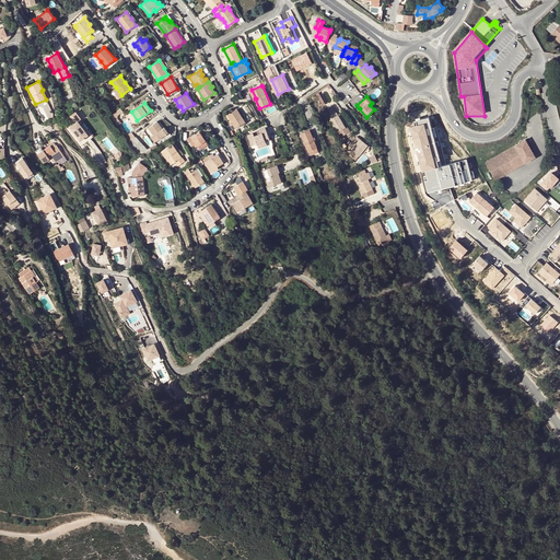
[(245,121),(237,108),(228,114),(236,128),(245,121)]
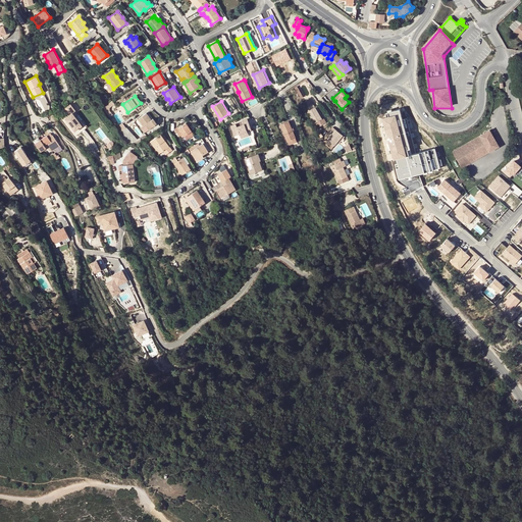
[(312,103),(305,107),(313,122),(316,127),(325,121),(322,117),(321,118),(318,114),(314,107),(312,103)]
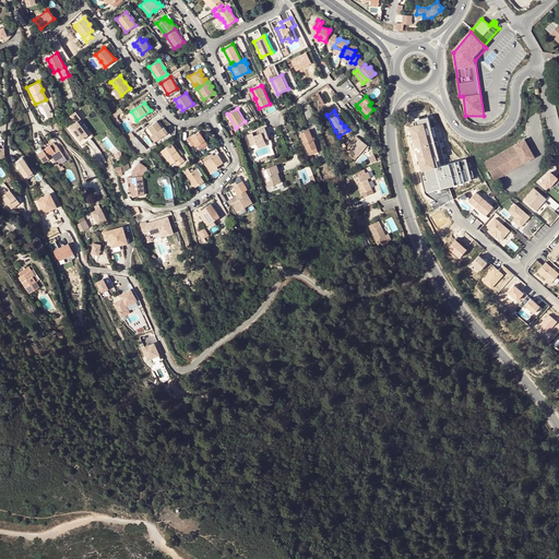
[(474,180),(468,157),(442,164),(431,116),(417,119),(418,125),(413,126),(424,170),(429,169),(431,180),(428,180),(430,190),(474,180)]
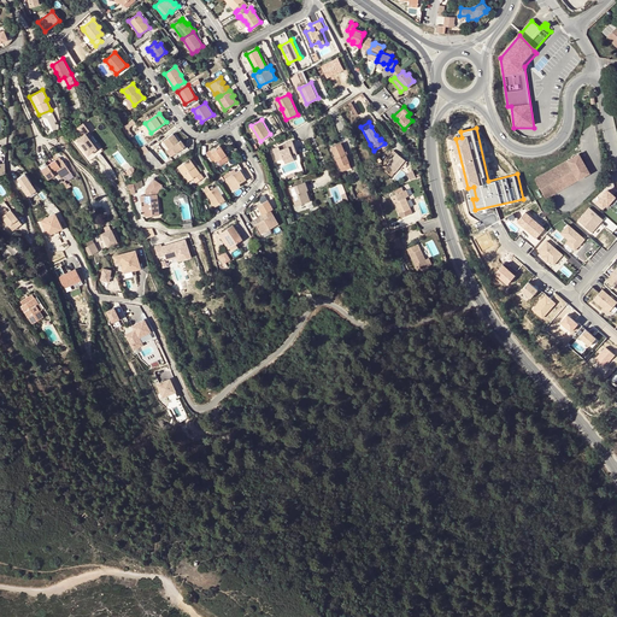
[(89,130),(77,140),(88,154),(97,148),(101,146),(89,130)]
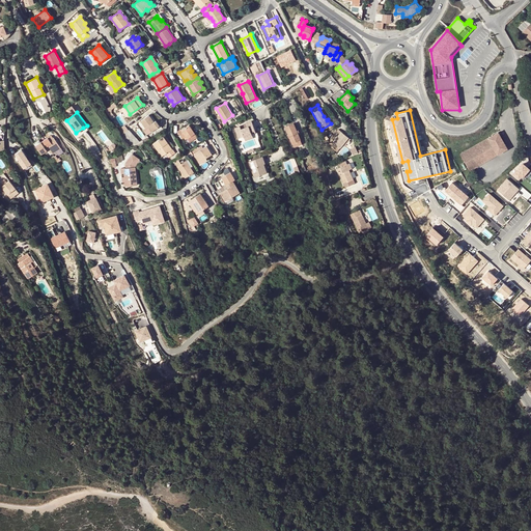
[(156,120),(154,121),(152,122),(150,120),(151,119),(148,115),(140,120),(145,128),(146,127),(150,131),(159,126),(156,120)]
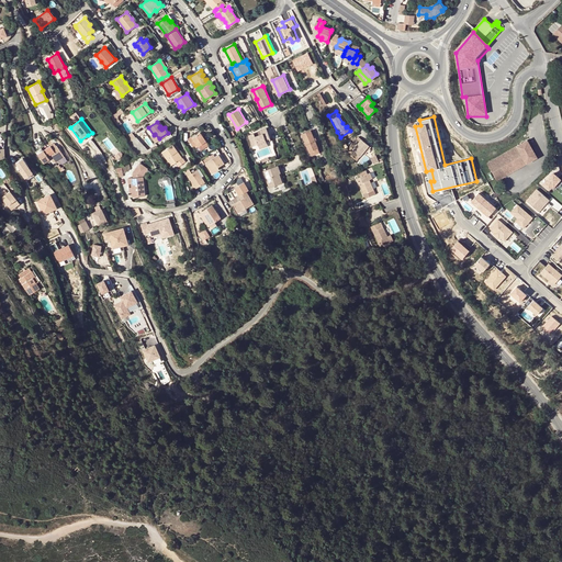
[(262,128),(262,131),(263,132),(259,134),(255,135),(254,132),(249,133),(253,145),(257,143),(258,144),(271,141),(267,127),(262,128)]
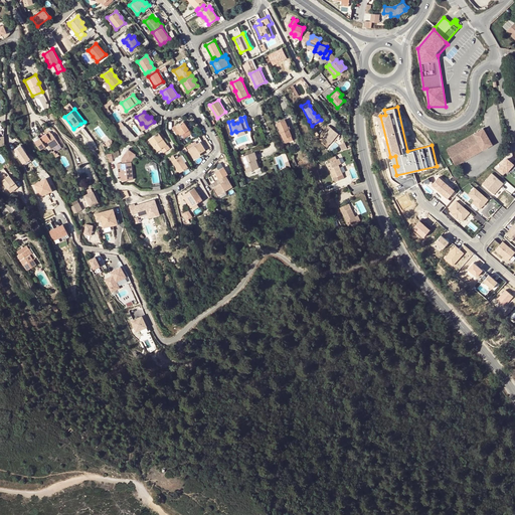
[(285,120),(277,123),(281,133),(290,130),(285,120)]
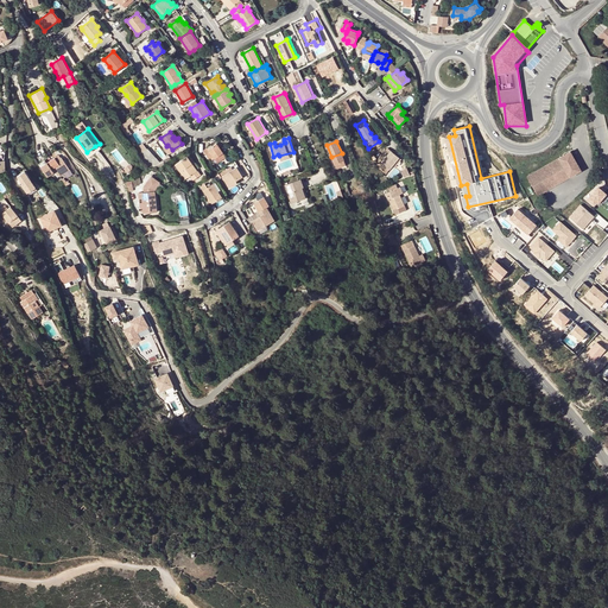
[(208,147),(204,149),(203,150),(209,159),(214,156),(215,157),(223,151),(216,143),(209,147),(208,147)]
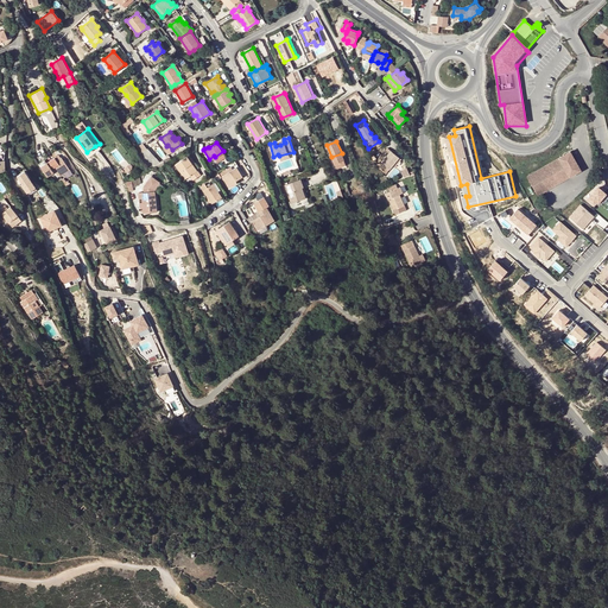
[(149,147),(143,152),(153,166),(159,163),(149,147)]
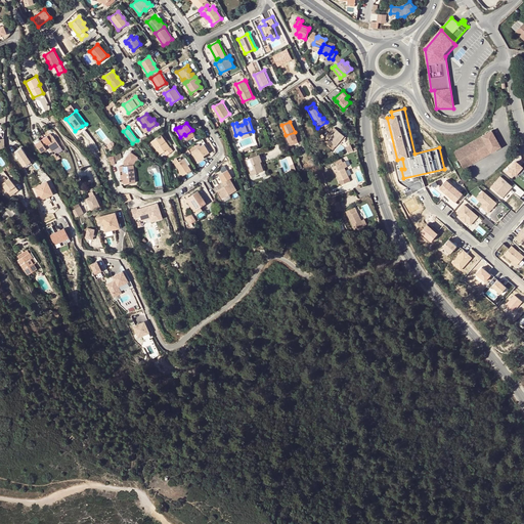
[(328,134),(329,134),(332,136),(329,140),(335,145),(338,141),(343,134),(334,127),(328,134)]
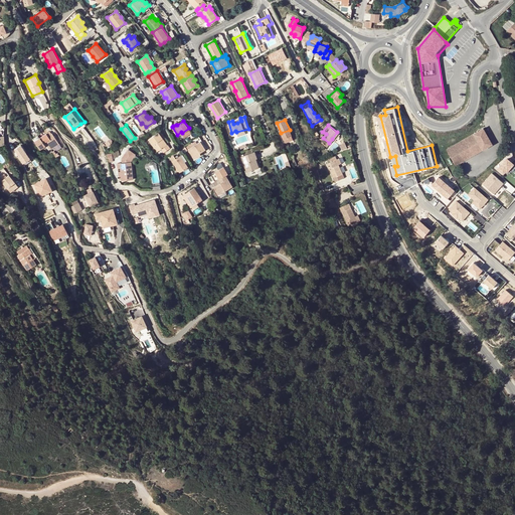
[(484,129),(447,151),(457,167),(493,145),(484,129)]
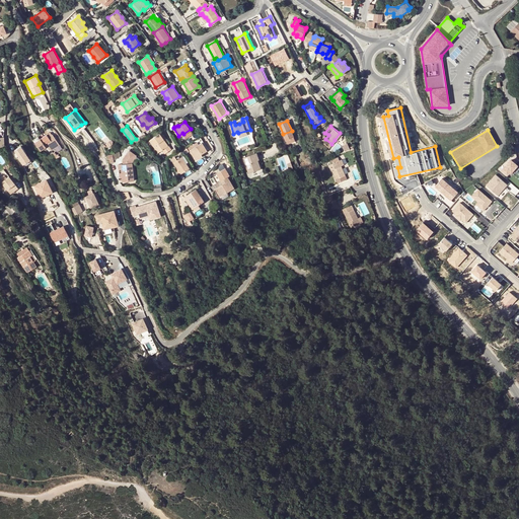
[(294,137),(292,131),(283,134),(286,140),(294,137)]
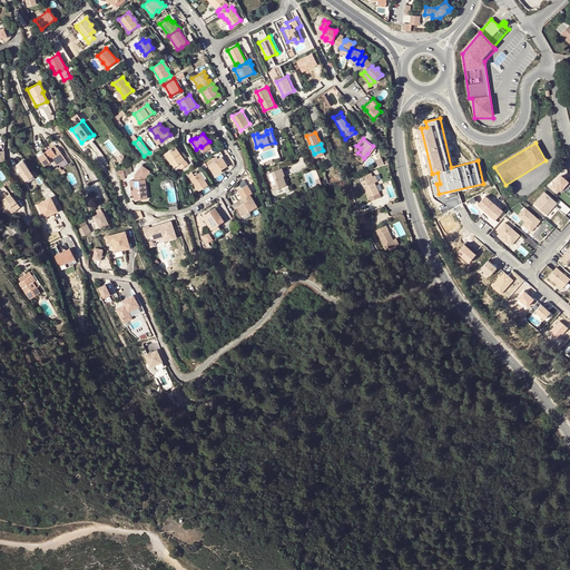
[(58,160),(64,156),(58,146),(57,147),(56,145),(43,151),(42,149),(36,153),(43,165),(49,161),(52,167),(59,163),(58,160)]
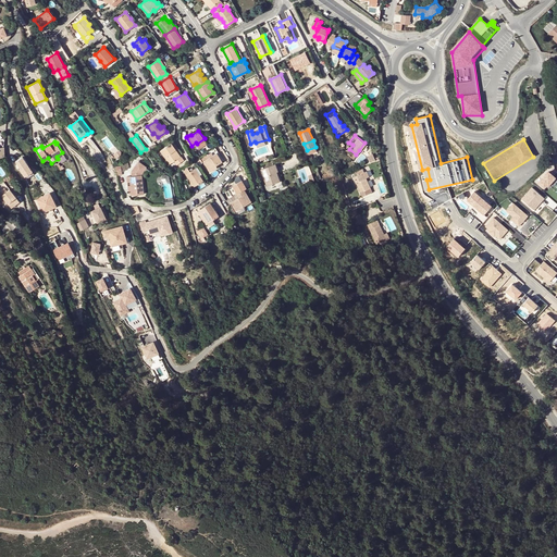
[(171,143),(160,150),(170,163),(174,160),(177,164),(184,159),(181,155),(181,156),(178,157),(174,150),(175,149),(171,143)]
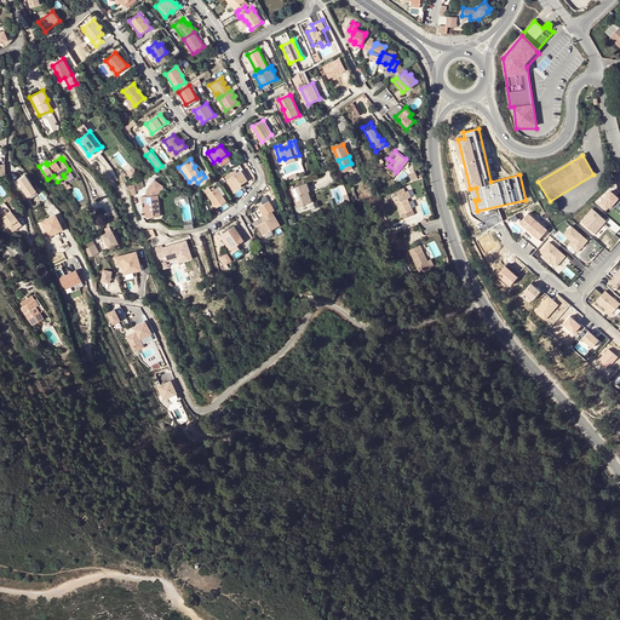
[(241,170),(227,179),(227,181),(234,191),(241,187),(240,184),(246,179),(241,170)]
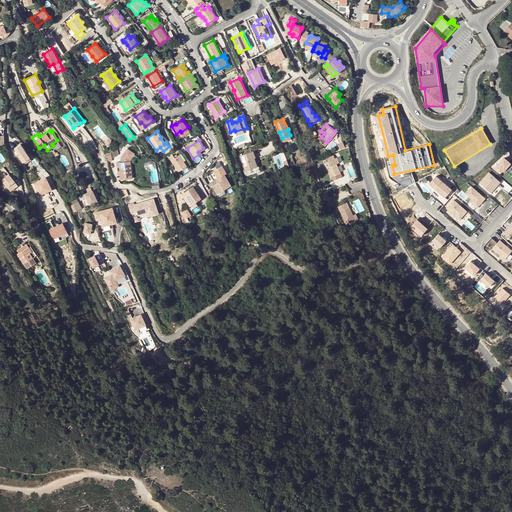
[(22,161),(23,163),(30,158),(20,144),(14,148),(19,155),(18,155),(22,161)]
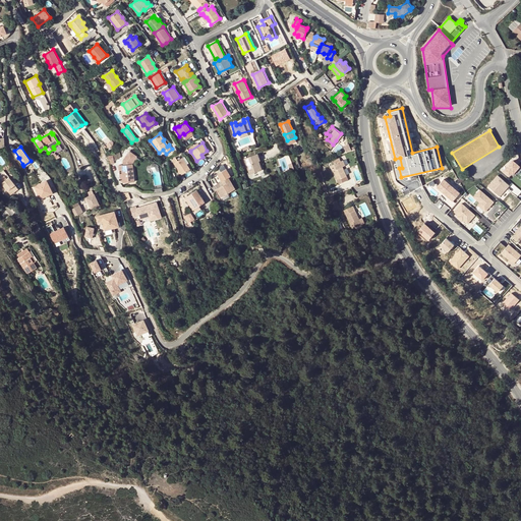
[(123,165),(119,165),(119,170),(122,170),(123,179),(123,182),(134,181),(132,163),(136,156),(129,151),(123,161),(123,165)]
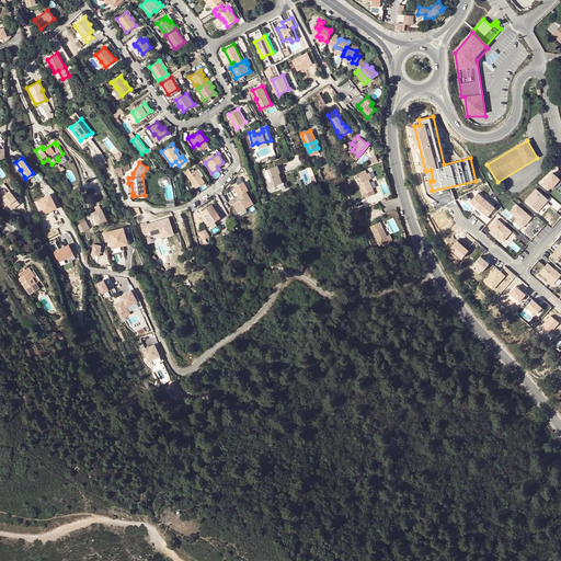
[(264,170),(270,187),(281,183),(277,173),(279,173),(281,172),(278,164),(264,170)]
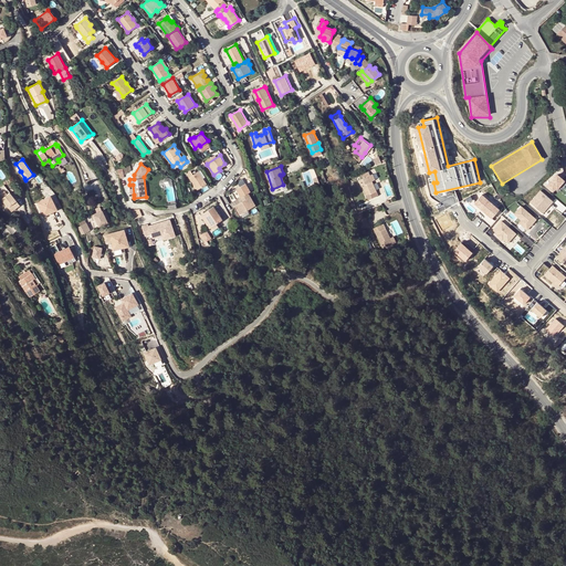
[(198,170),(188,177),(190,180),(192,184),(197,189),(198,188),(206,184),(198,170)]
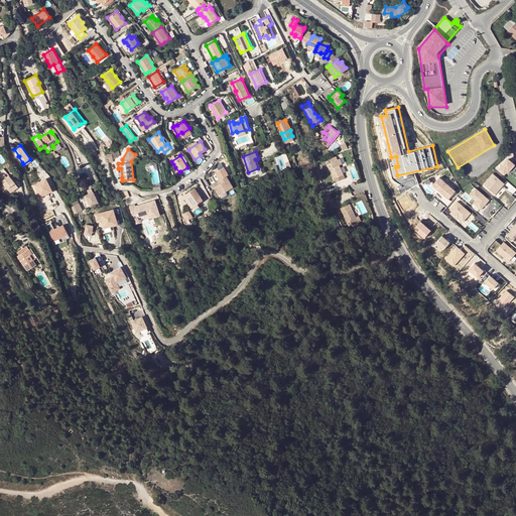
[(31,161),(30,159),(23,164),(24,165),(24,166),(27,171),(30,170),(27,165),(31,161)]
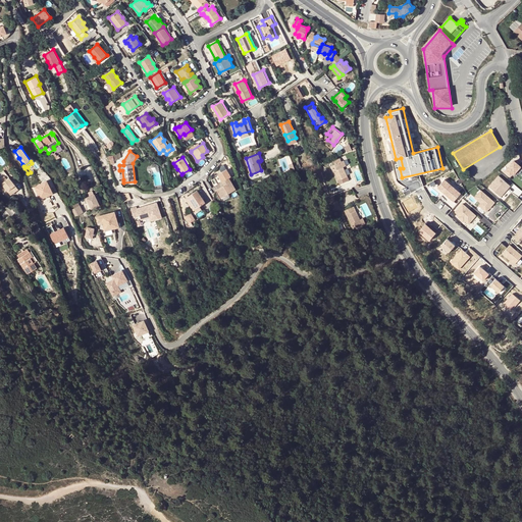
[(340,185),(350,180),(344,167),(342,161),(336,164),(331,166),(340,185)]
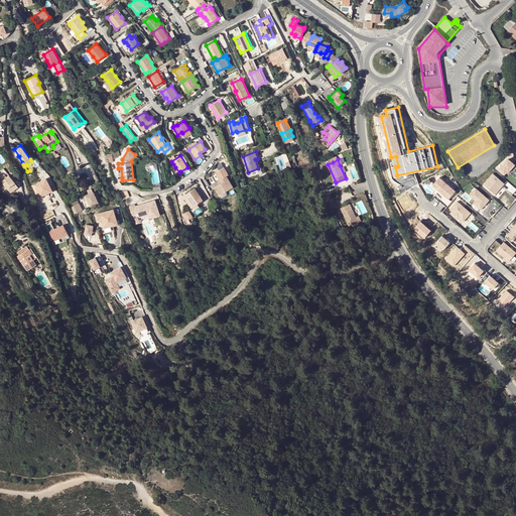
[(510,173),(515,165),(509,160),(501,170),(506,174),(508,171),(510,173)]
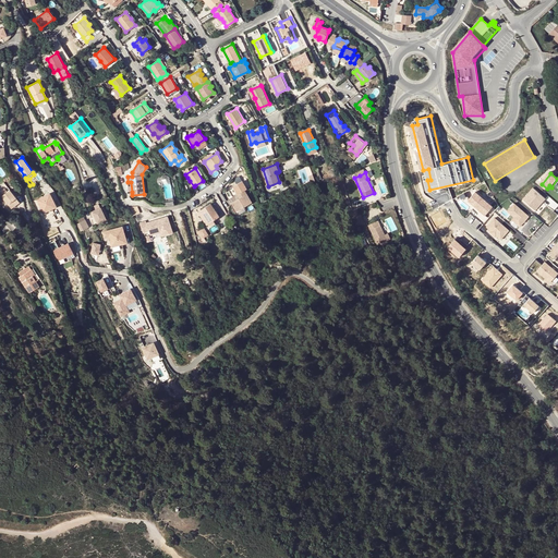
[(235,191),(237,194),(239,193),(244,190),(247,187),(242,180),(233,185),(235,190),(235,191)]
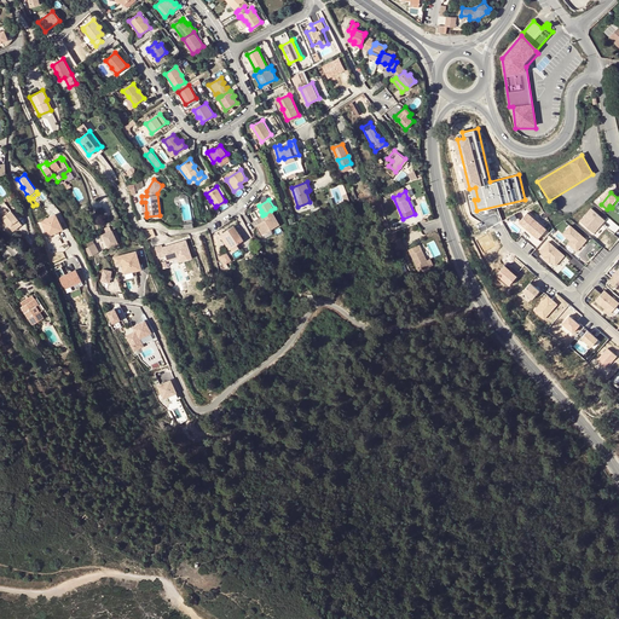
[(9,226),(18,220),(9,207),(0,212),(0,219),(3,223),(5,221),(6,223),(9,226)]
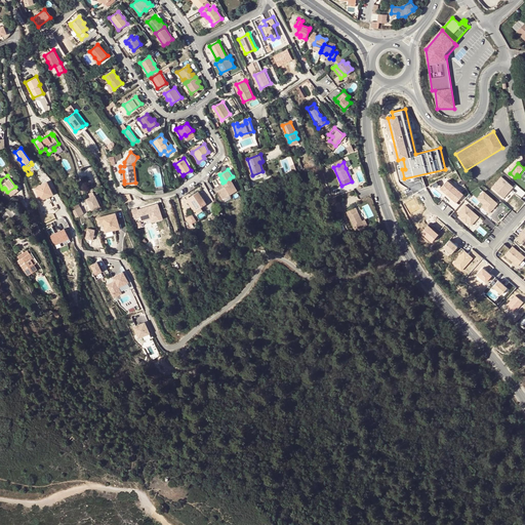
[(230,178),(225,182),(226,185),(217,190),(223,198),(237,190),(230,178)]
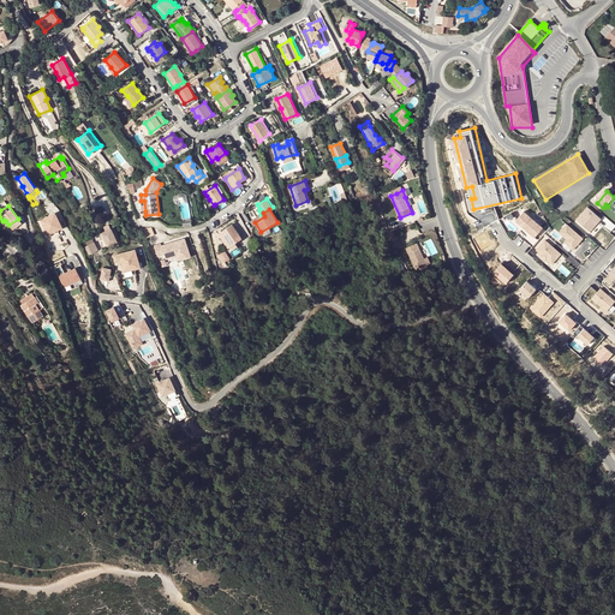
[(536,238),(545,227),(526,210),(517,220),(536,238)]
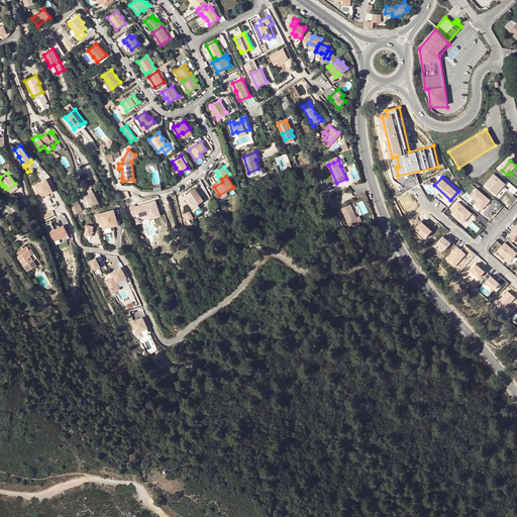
[(46,178),(33,184),(39,198),(53,192),(46,178)]
